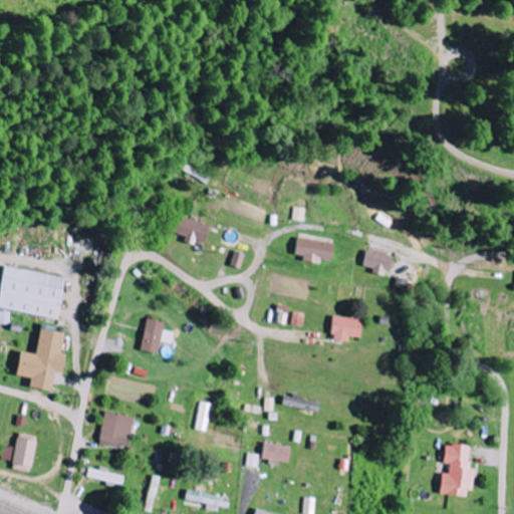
[(294,220),(307,222),(308,208),(295,207),(294,220)]
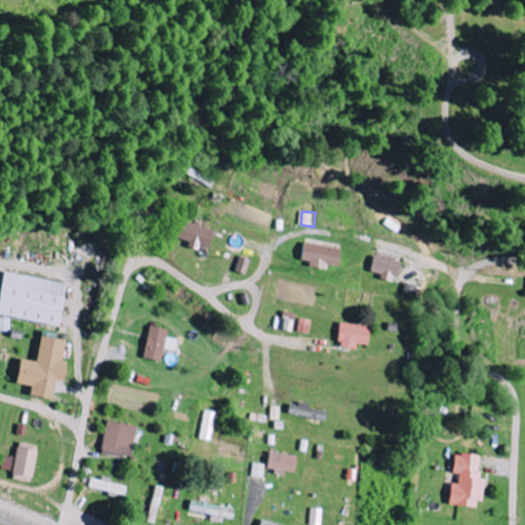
[(189,241),(187,247),(197,250),(198,245),(208,248),(213,231),(180,219),(174,237),(189,241)]
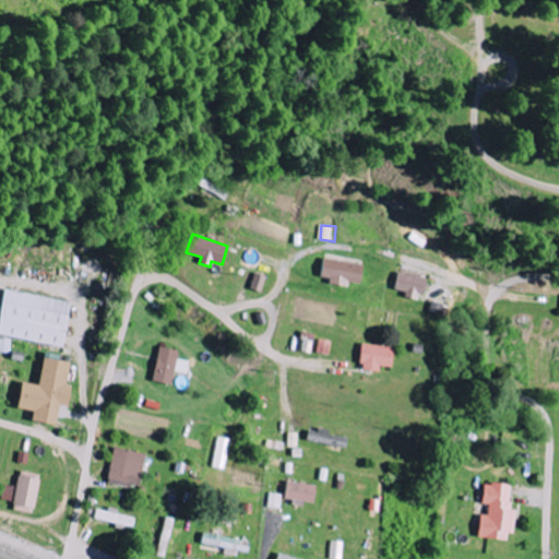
[(359,284),(363,265),(323,258),(320,276),(329,278),(328,283),(347,287),(348,282),(359,284)]
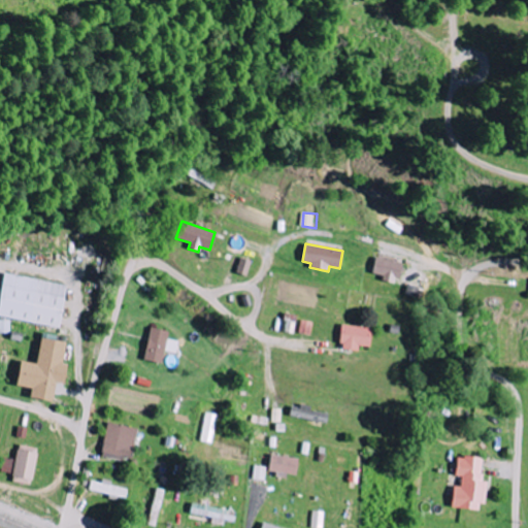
[(252,261),(241,257),(235,272),(245,276),(252,261)]
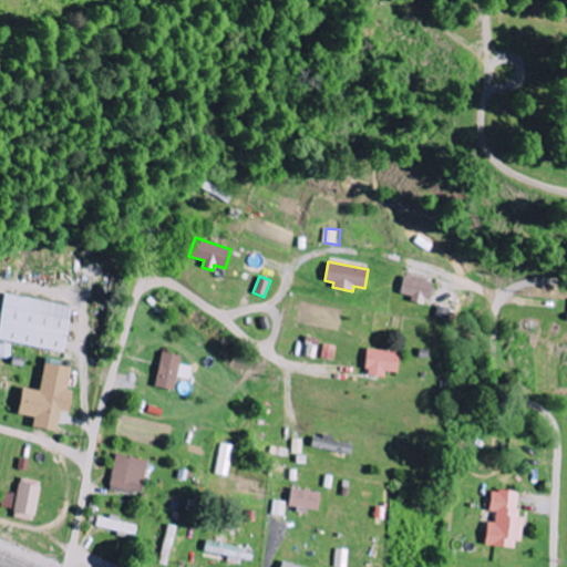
[(430,302),(432,281),(402,277),(400,294),(411,296),(411,300),(430,302)]
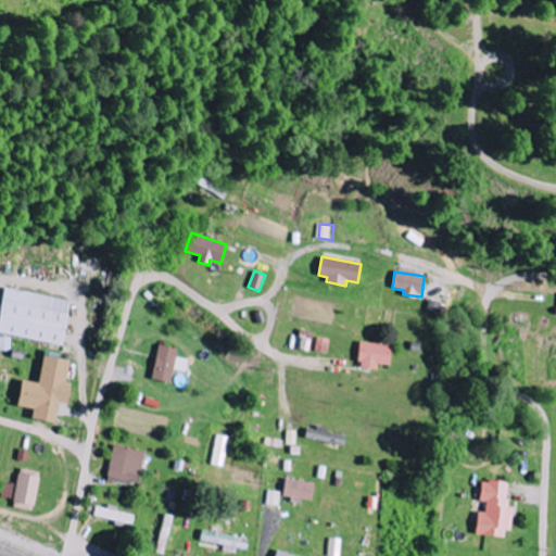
[(68,300),(1,288),(0,294),(0,335),(0,336),(0,349),(11,352),(14,338),(61,345),(68,300)]
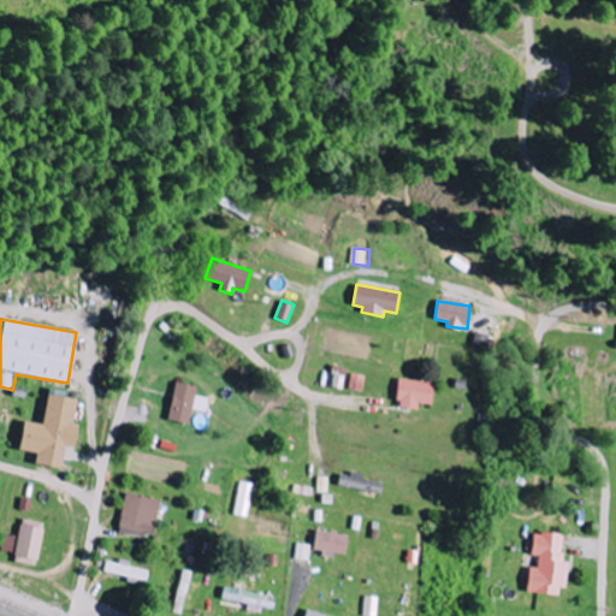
[(348,389),(361,391),(365,377),(351,373),(348,389)]
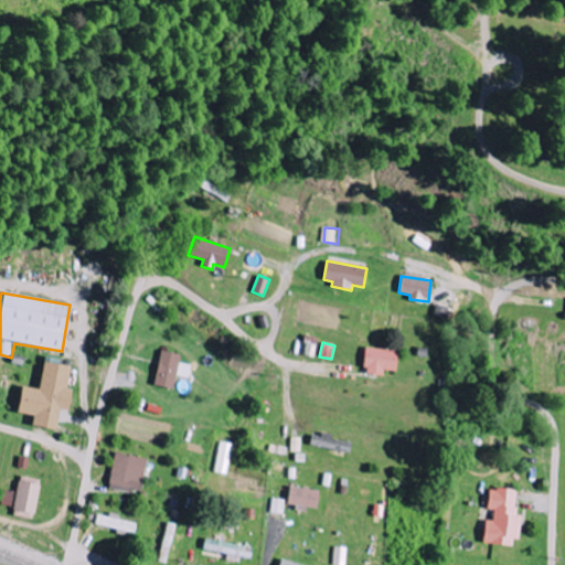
[(395,352),(364,347),(360,373),(381,376),(382,370),(392,371),(395,352)]
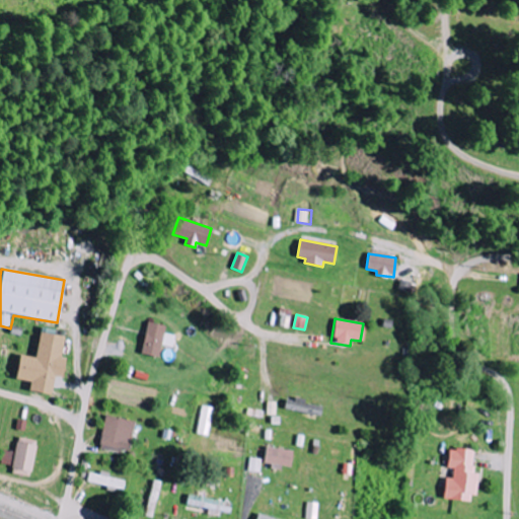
[(165,326),(147,322),(141,354),(158,357),(161,345),(172,347),(174,336),(164,332),(165,326)]
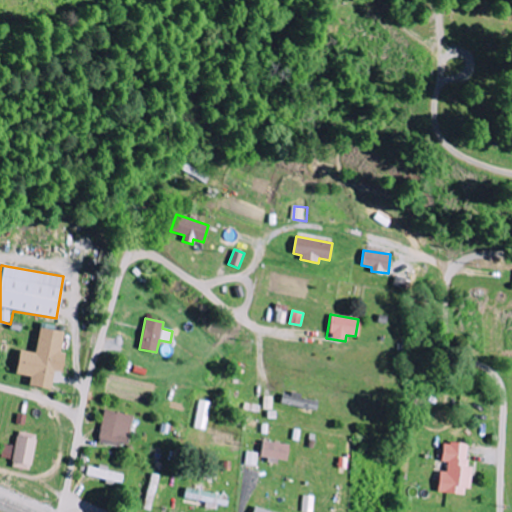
[(48,390),(51,371),(60,372),(63,353),(59,352),(63,333),(38,328),(33,353),(17,350),(12,374),(28,377),(26,386),(48,390)]
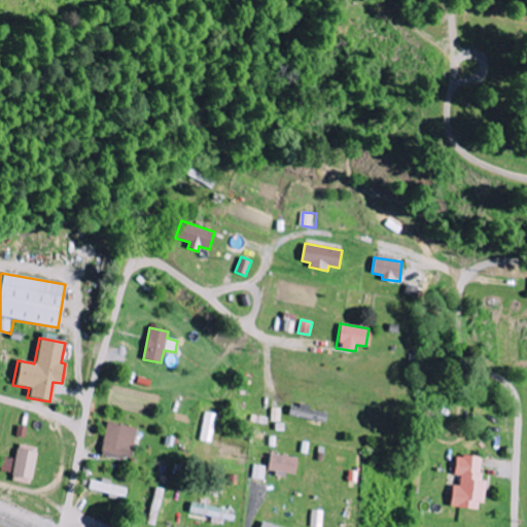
[(211,443),(217,414),(205,412),(199,441),(211,443)]
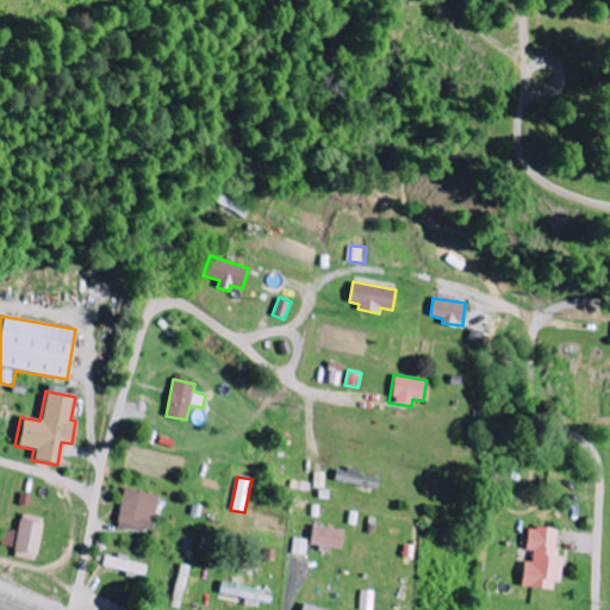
[(159,497),(124,487),(114,524),(149,534),(159,497)]
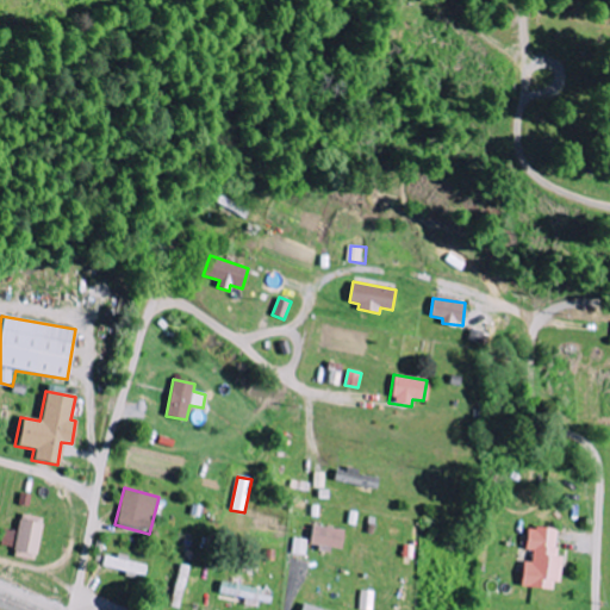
[(42,518),(19,515),(16,531),(2,529),(0,542),(0,543),(13,547),(12,555),(33,560),(42,518)]
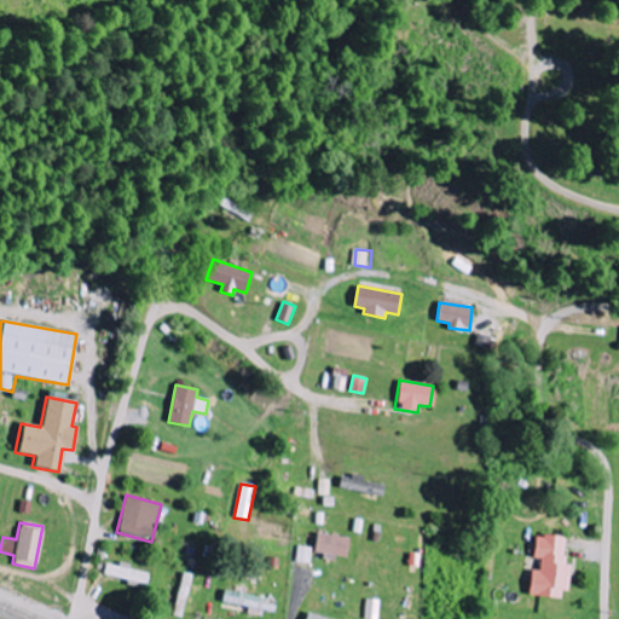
[(313,551),(346,557),(348,538),(316,532),(313,551)]
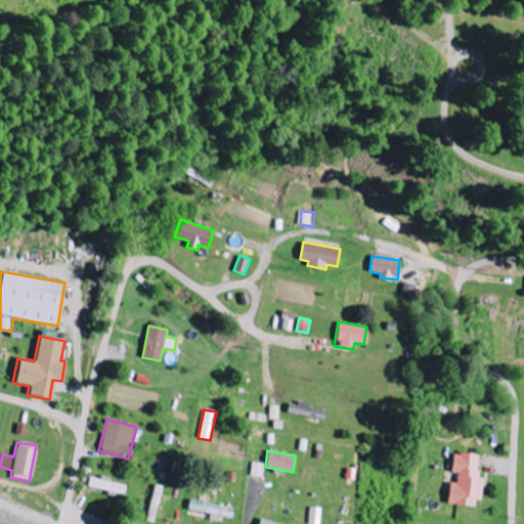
[(474,507),(474,499),(480,500),(483,479),(476,478),(479,455),(452,452),(450,473),(456,473),(455,483),(448,482),(445,504),(474,507)]
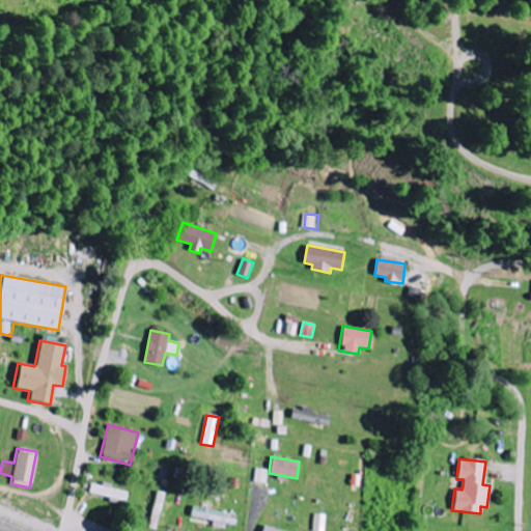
[(253,481),(266,483),(268,470),(255,469),(253,481)]
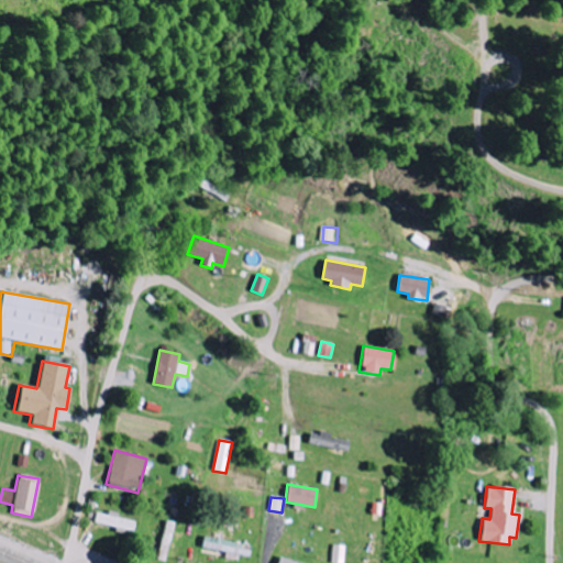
[(200,548),(247,558),(251,547),(202,536),(200,548)]
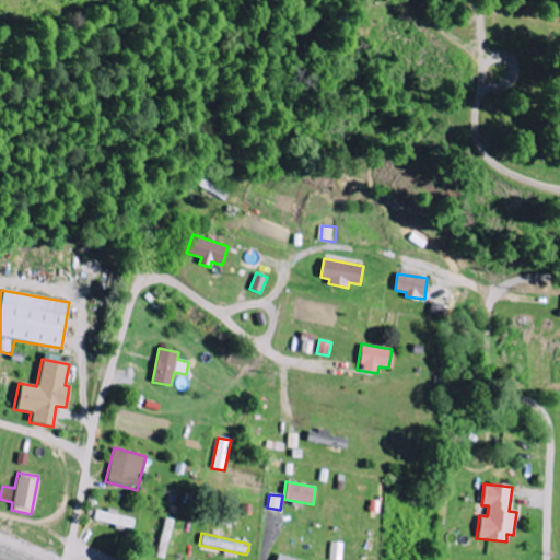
[(339,559),(340,559),(343,544),(330,543),(328,559),(339,559)]
